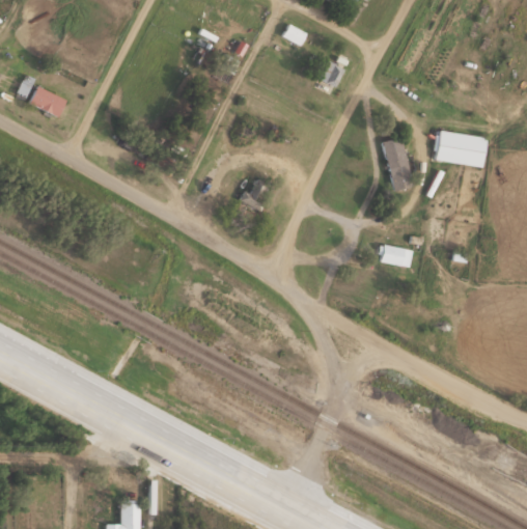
[(284,38),(304,45),(307,32),(288,26),(284,38)]
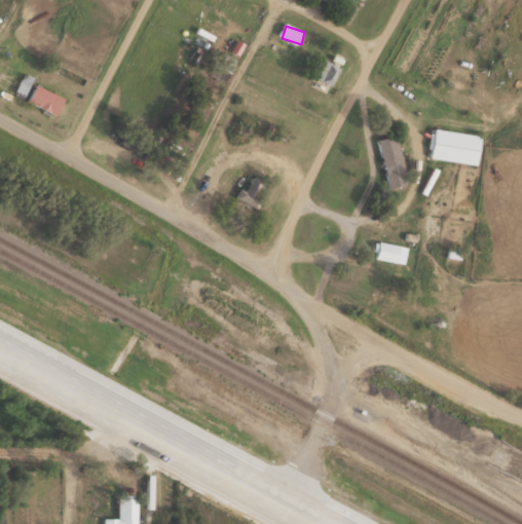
[(312,85),(329,96),(344,69),(327,60),(312,85)]
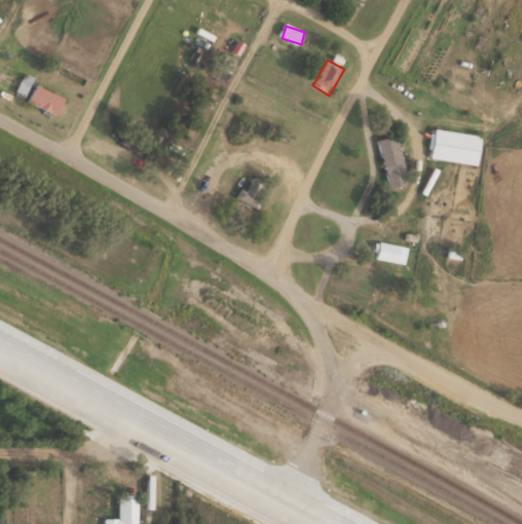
[(15,95),(24,100),(36,80),(27,75),(15,95)]
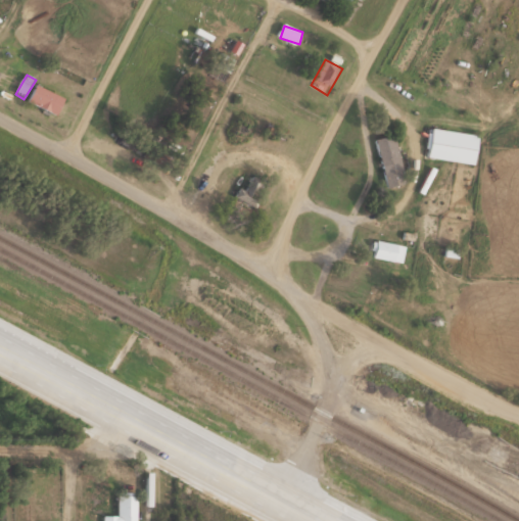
[(66,99),(37,85),(29,102),(57,116),(66,99)]
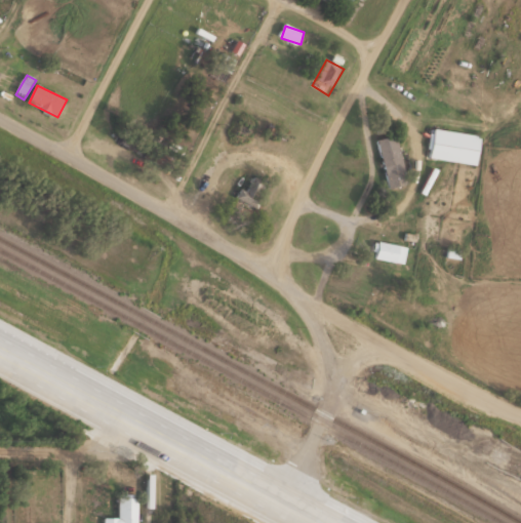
[(431,160),(478,166),(482,135),(435,129),(431,160)]
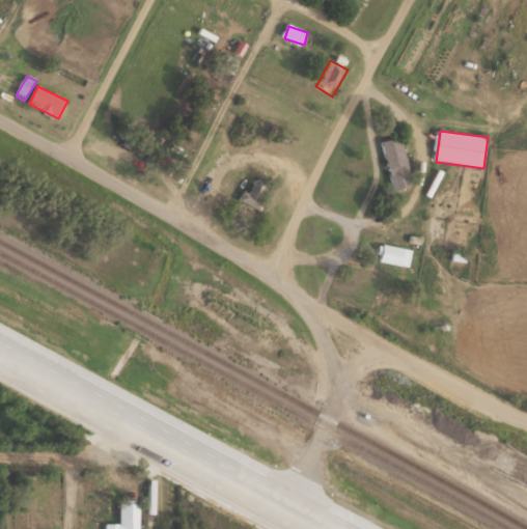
[(395,191),(414,187),(401,137),(383,142),(395,191)]
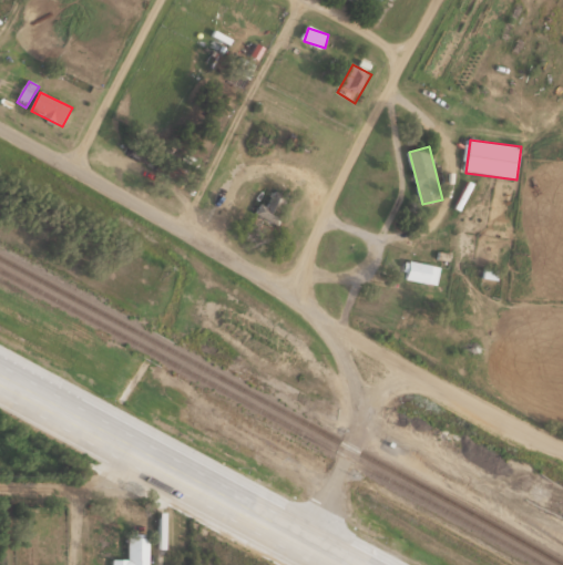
[(262,221),(285,218),(283,196),(273,197),(274,205),(259,206),(262,221)]
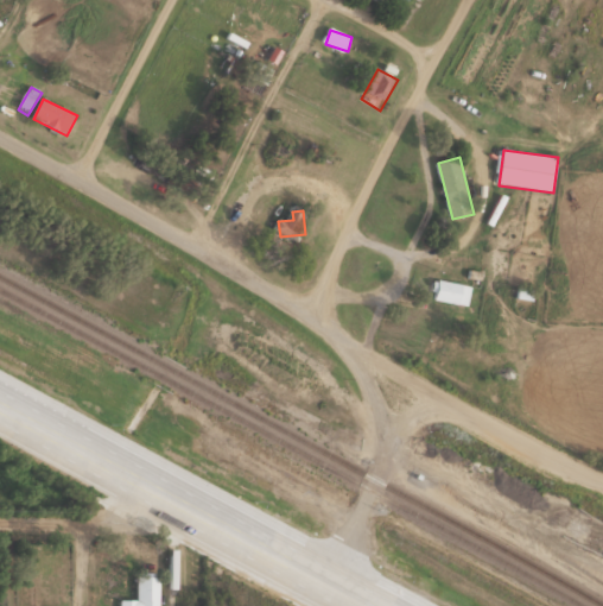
[(462,260),(437,258),(436,267),(462,270),(462,260)]
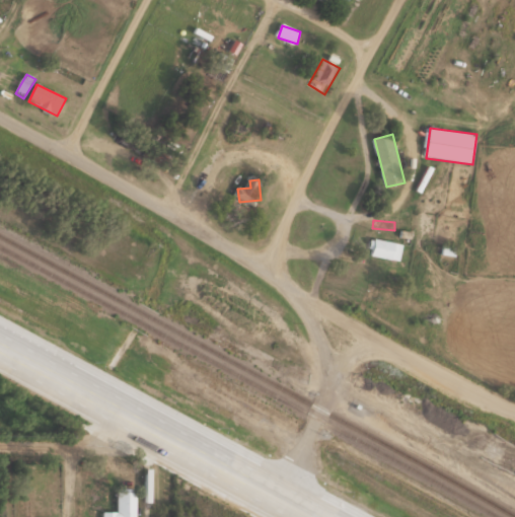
[(400,262),(402,244),(374,239),(371,256),(400,262)]
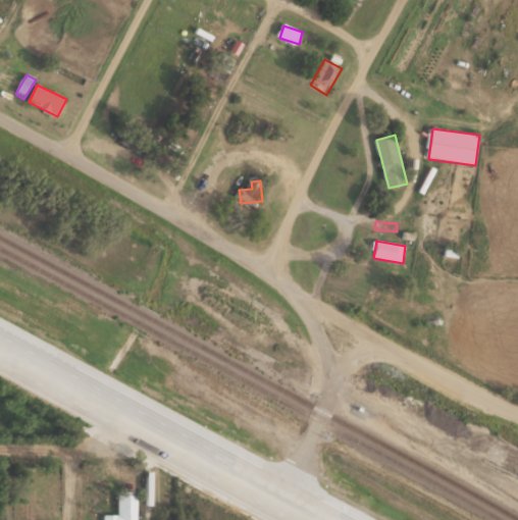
[(139,519),(140,491),(119,491),(119,517),(106,517),(106,519),(139,519)]
